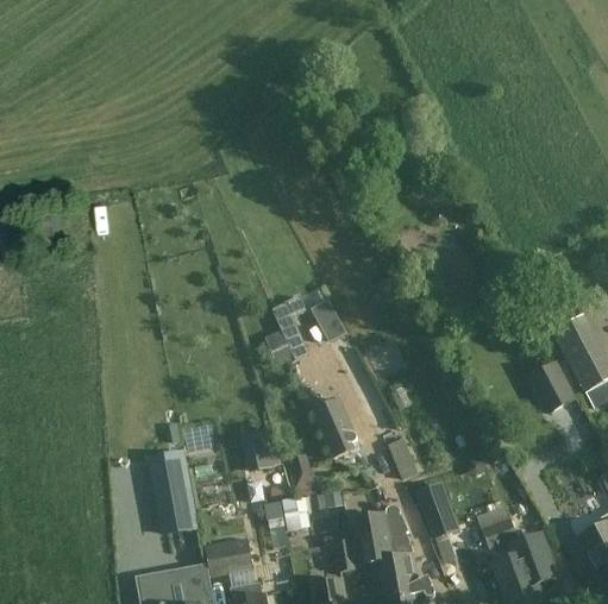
[(32,213),(39,234),(57,230),(50,208),(32,213)]
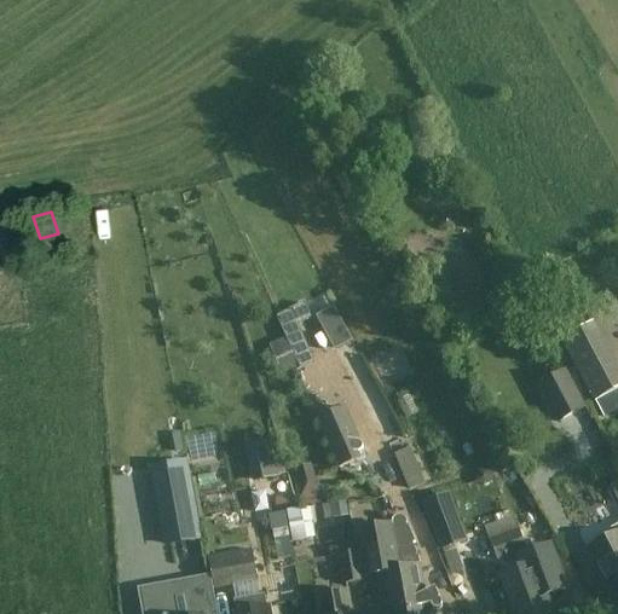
[(301,301),(273,314),(279,326),(281,330),(309,317),(301,301)]
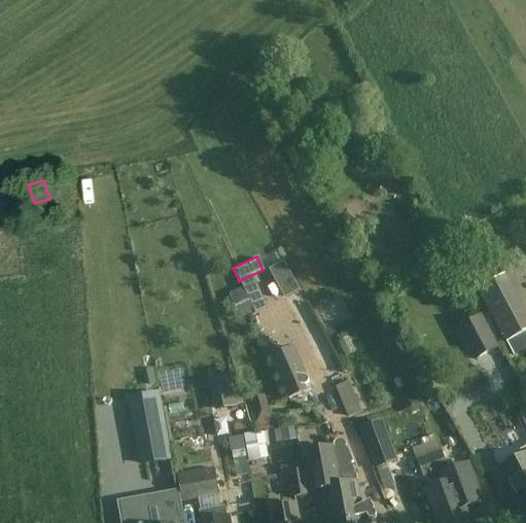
[(479,285),(505,338),(525,326),(525,316),(503,273),(479,285)]
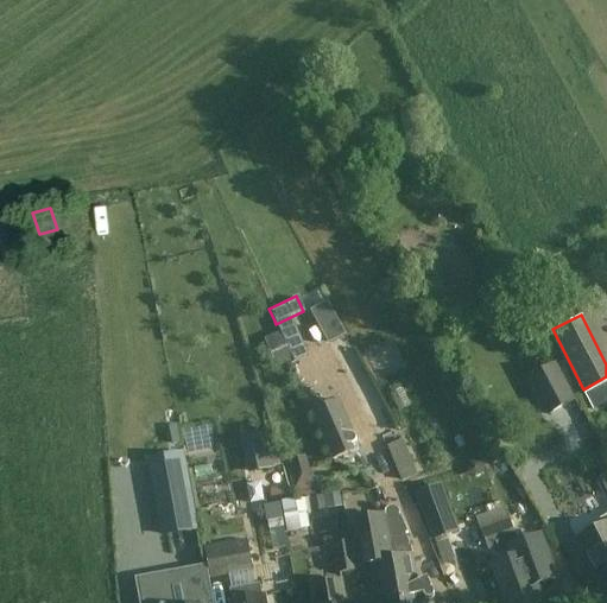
[(278,329),(264,335),(277,365),(291,359),(278,329)]
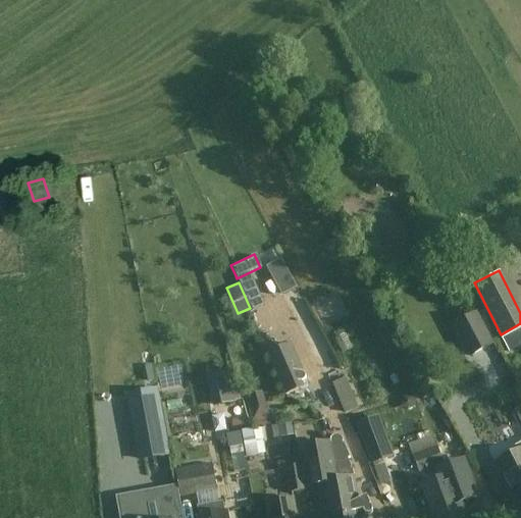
[(493,342),(476,308),(452,321),(469,355),(493,342)]
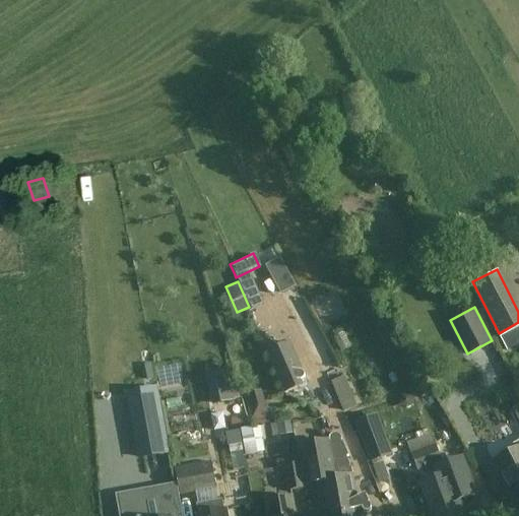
[(264,348),(284,391),(307,381),(304,376),(305,374),(289,337),(264,348)]
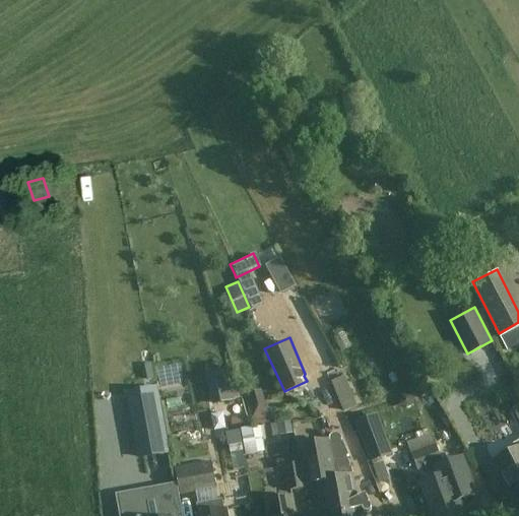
[(230,372),(220,374),(225,399),(235,397),(230,372)]
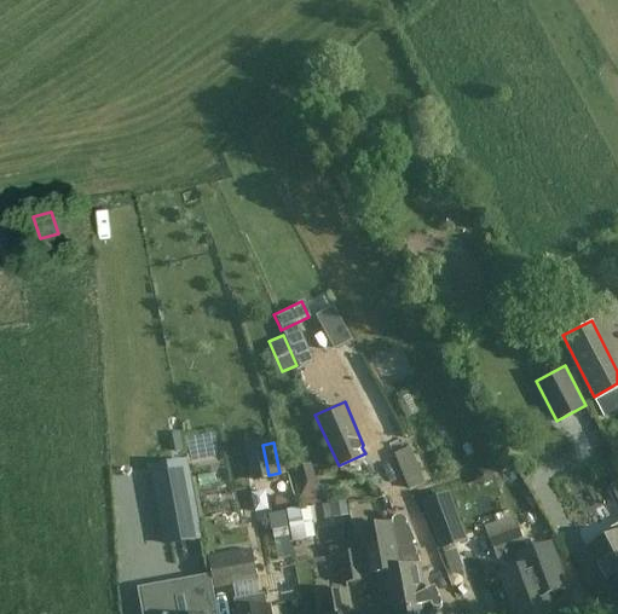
[(393,451),(408,486),(425,479),(410,444),(393,451)]
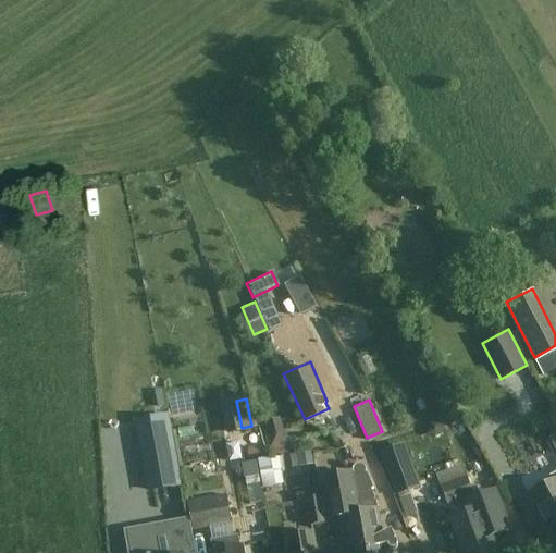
[(435,418),(430,420),(428,426),(430,431),(435,433),(441,430),(443,425),(441,420),(435,418)]
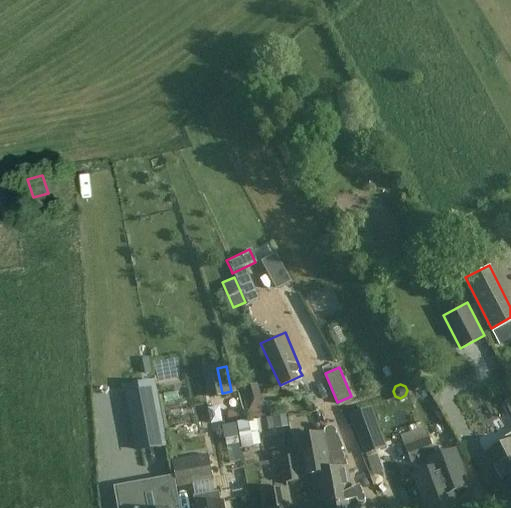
[(259,408),(254,393),(241,397),(246,412),(259,408)]
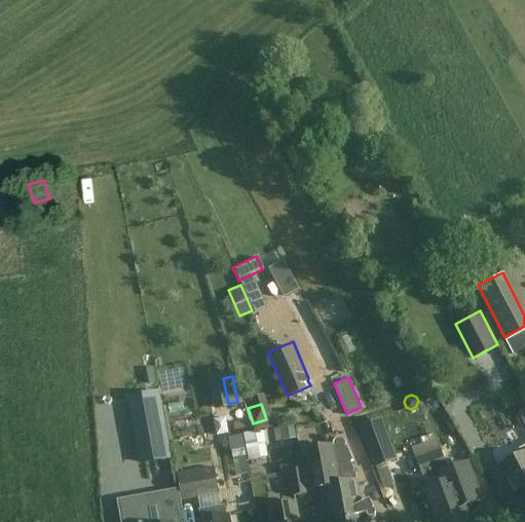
[(396,455),(381,417),(360,425),(374,462),(394,455),(396,455)]
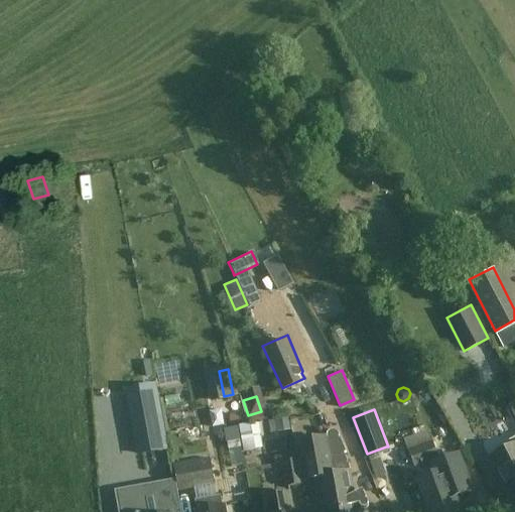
[(142,454),(165,449),(158,414),(135,419),(142,454)]
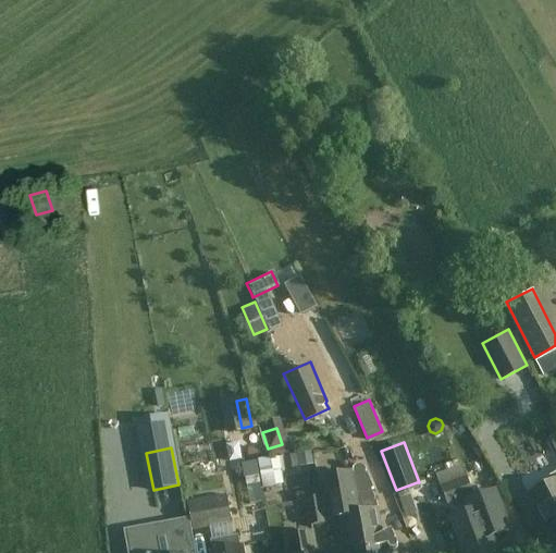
[(310,449),(296,451),(298,463),(312,461),(310,449)]
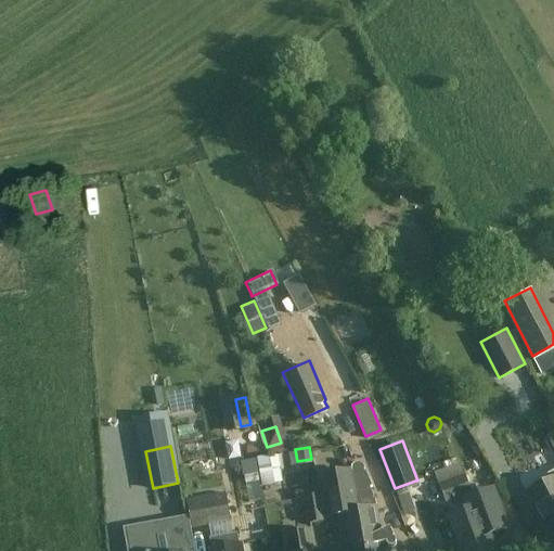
[(253,483),(270,482),(269,469),(275,469),(274,448),(252,449),(253,483)]
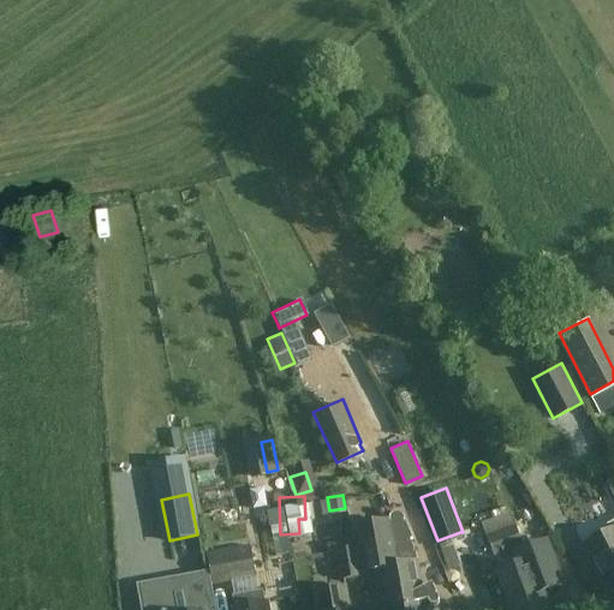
[(388,512),(388,515),(397,562),(405,609),(425,609),(423,598),(428,597),(429,600),(430,603),(434,603),(436,602),(437,599),(439,597),(437,594),(435,593),(436,591),(430,581),(421,586),(413,548),(412,549),(413,545),(410,537),(411,536),(405,519),(403,518),(403,514),(401,512),(398,509),(394,508),(392,509),(388,512)]
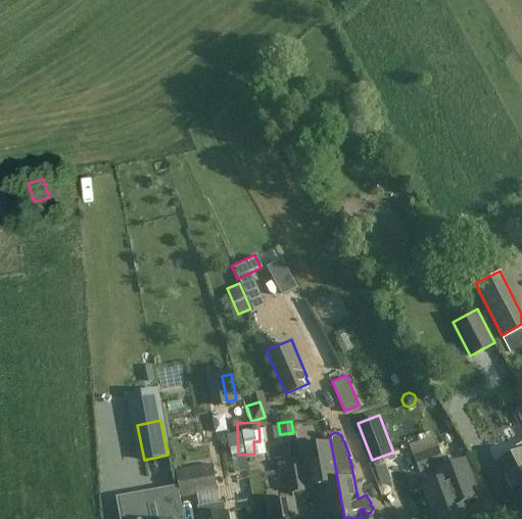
[(410,442),(420,469),(442,461),(432,434),(410,442)]
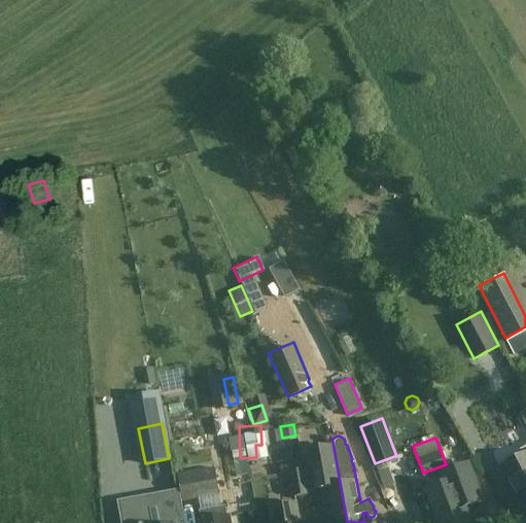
[(332,442),(300,449),(307,488),(322,485),(329,522),(347,522),(340,482),(332,442)]
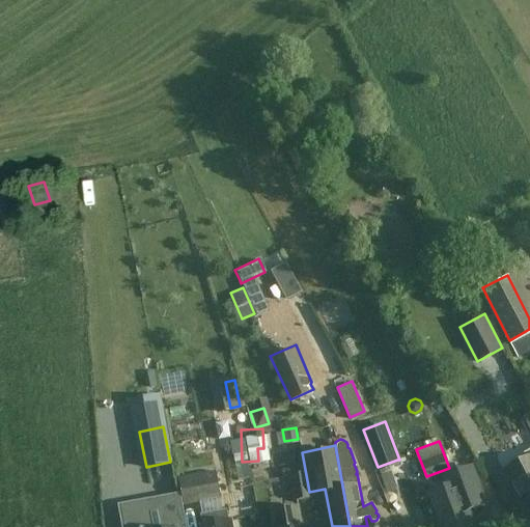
[(529,445),(515,453),(514,458),(517,462),(503,468),(525,509),(529,506),(529,445)]
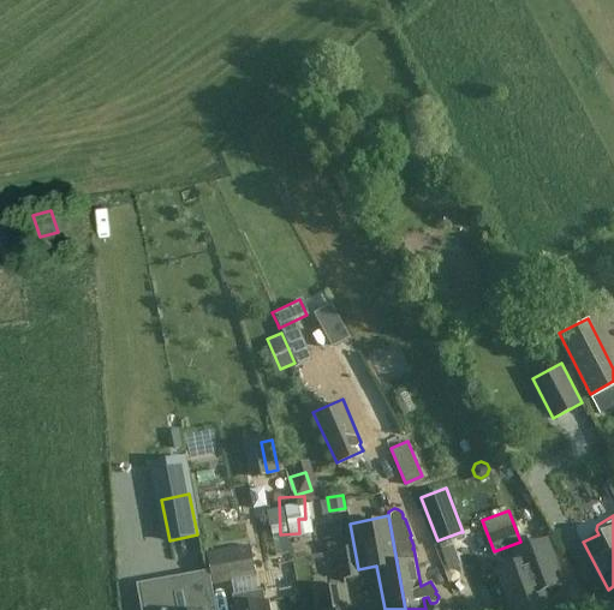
[(250,543),(207,550),(212,581),(255,574),(250,543)]
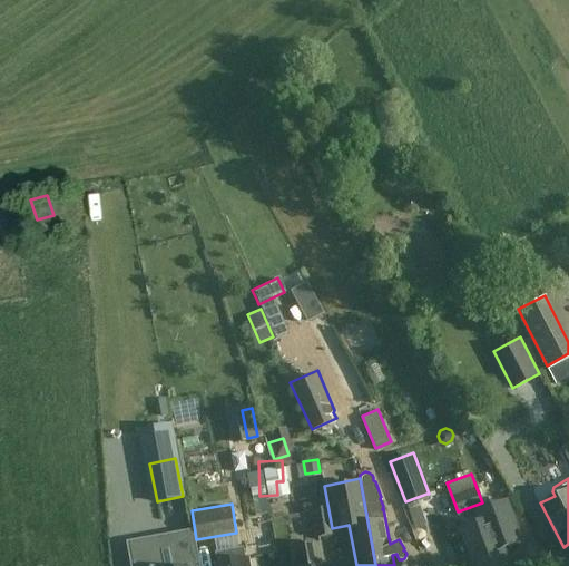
[(319,534),(332,532),(326,506),(313,508),(319,534)]
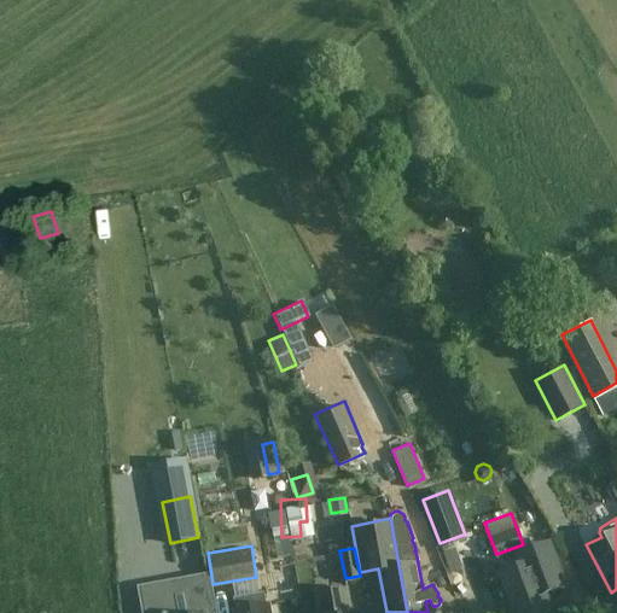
[(552,612),(533,560),(500,571),(516,612),(552,612)]
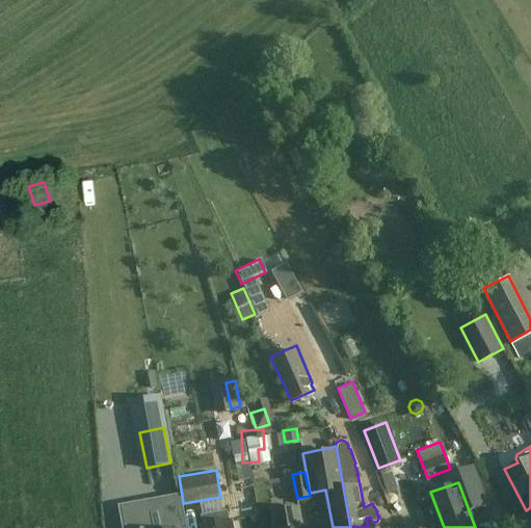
[(269,505),(273,527),(302,527),(298,505),(283,507),(282,503),(269,505)]
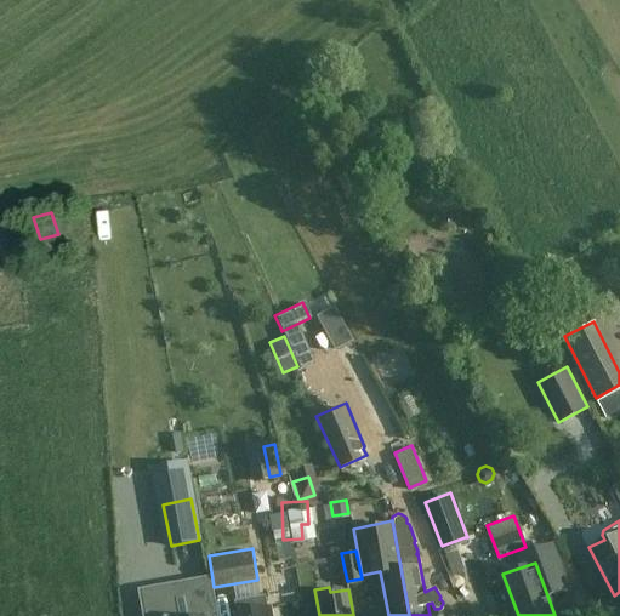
[(237,615),(272,615),(269,605),(267,605),(265,593),(234,599),(237,611),(237,615)]
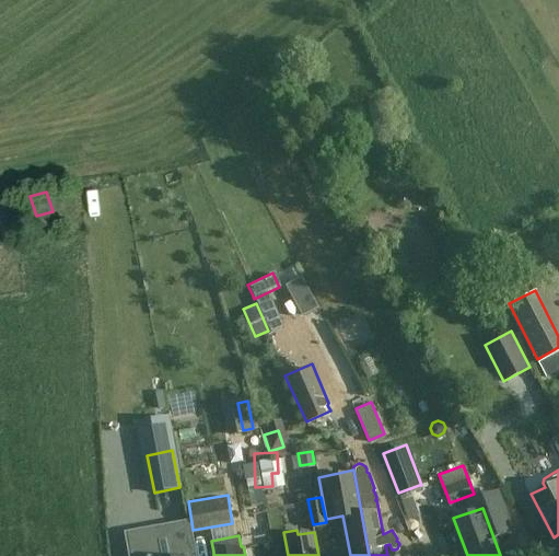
[(183,555),(182,546),(156,552),(158,555),(183,555)]
